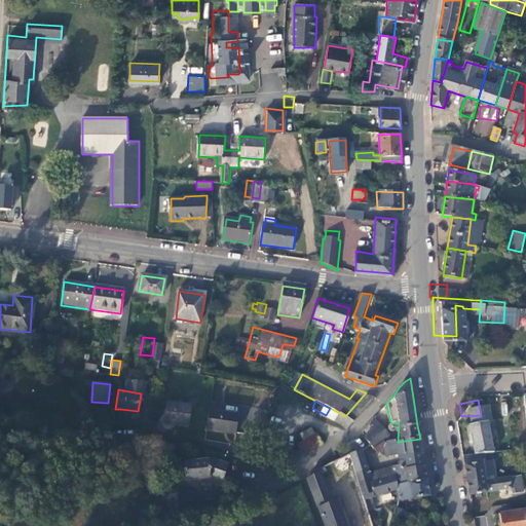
[(9,403),(0,402),(0,417),(8,418),(9,403)]
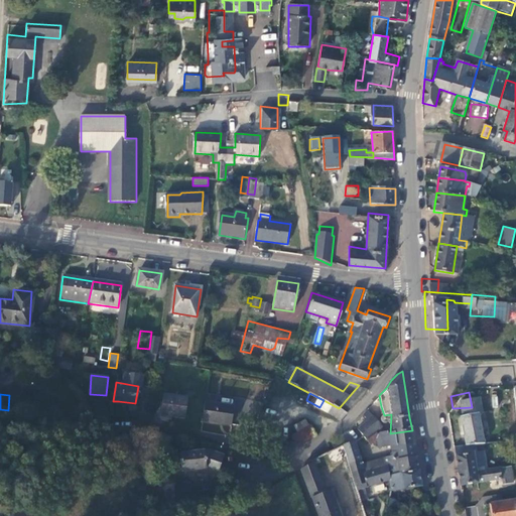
[(173,417),(184,418),(186,398),(163,396),(161,416),(173,417)]
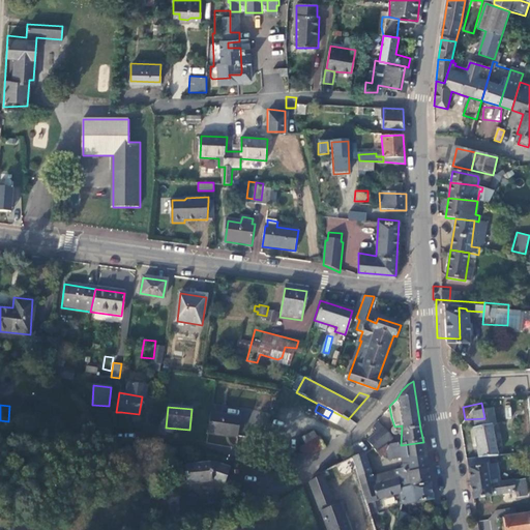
[(240,416),(209,411),(207,430),(222,433),(237,435),(240,416)]
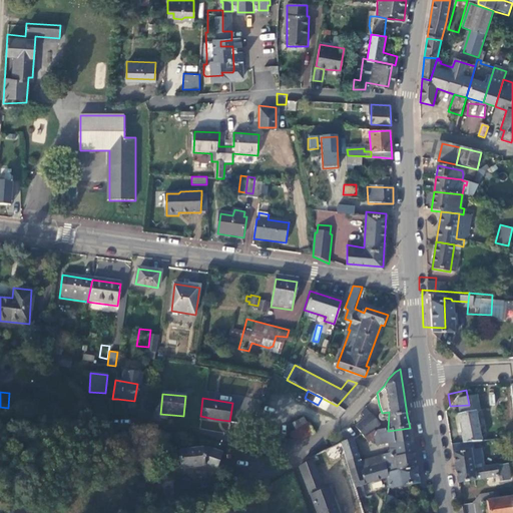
[(330,413),(337,406),(322,398),(318,405),(330,413)]
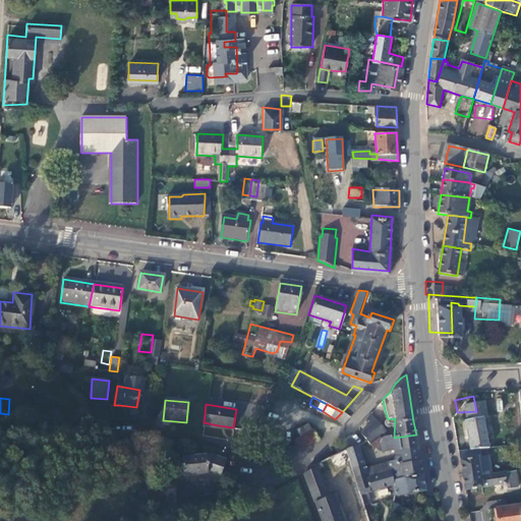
[(477,411),(476,411),(457,412),(458,415),(456,415),(462,444),(479,442),(473,412),(477,411)]
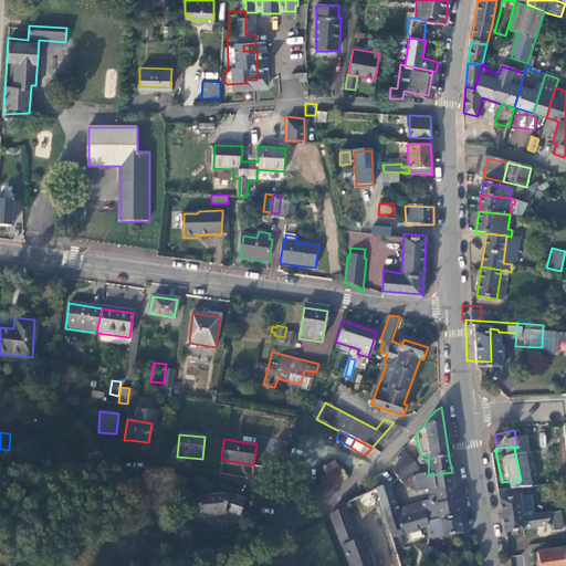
[(418,469),(401,450),(398,456),(402,461),(391,472),(401,483),(410,475),(417,470),(418,469)]
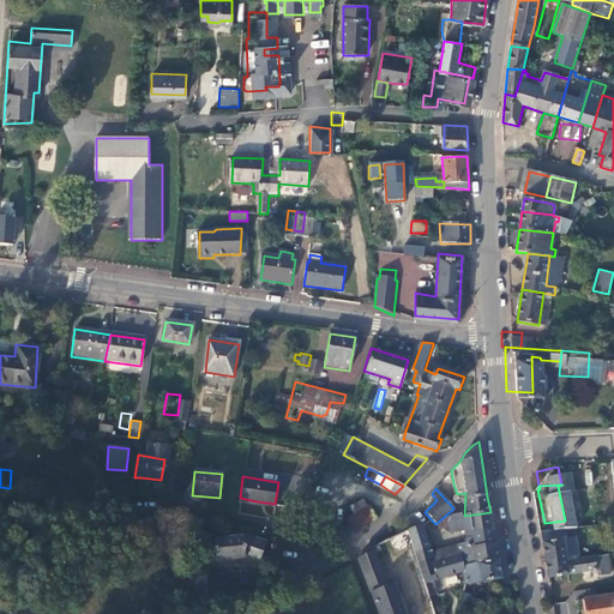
[(341,500),(344,507),(359,500),(354,493),(341,500)]
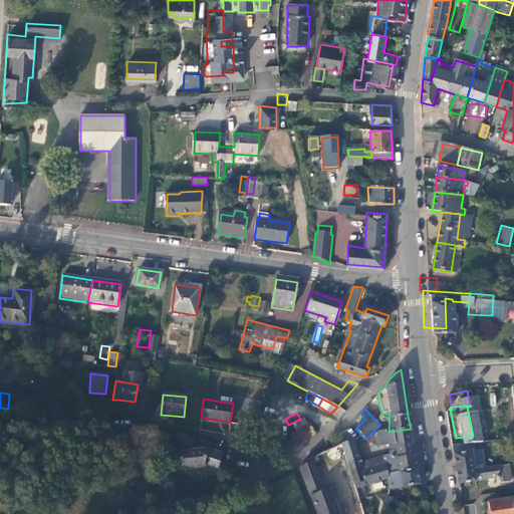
[(300,419),(288,425),(282,429),(287,438),(305,429),(300,419)]
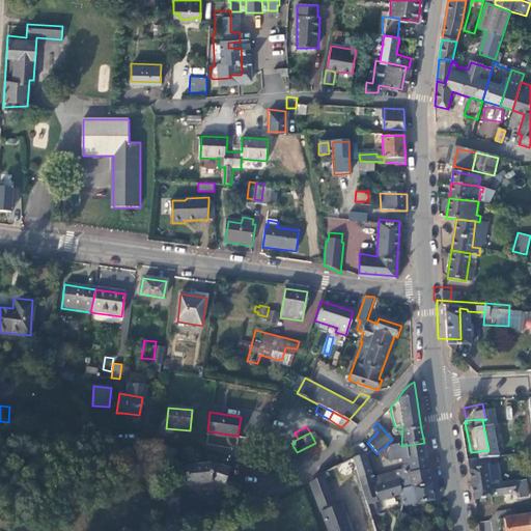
[(426,457),(424,443),(401,446),(395,447),(395,445),(392,446),(390,446),(387,448),(385,446),(376,453),(381,458),(384,455),(385,458),(387,457),(388,460),(390,462),(401,460),(401,462),(426,457)]
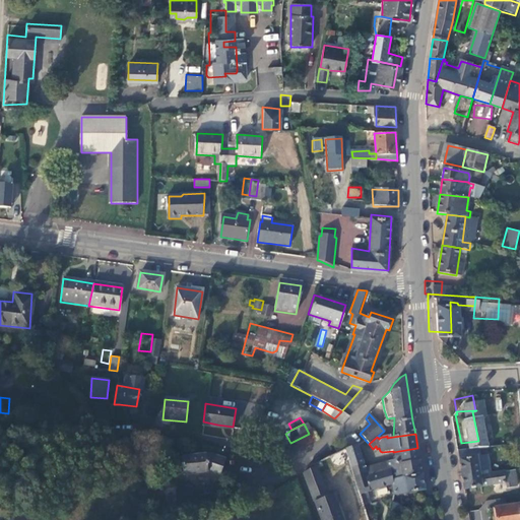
[(362,465),(355,446),(344,450),(345,454),(350,469),(362,465)]
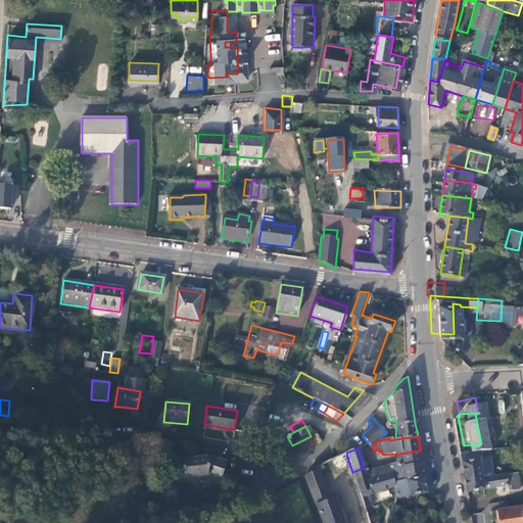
[(424,478),(420,450),(395,455),(397,463),(390,465),(391,474),(392,482),(424,478)]
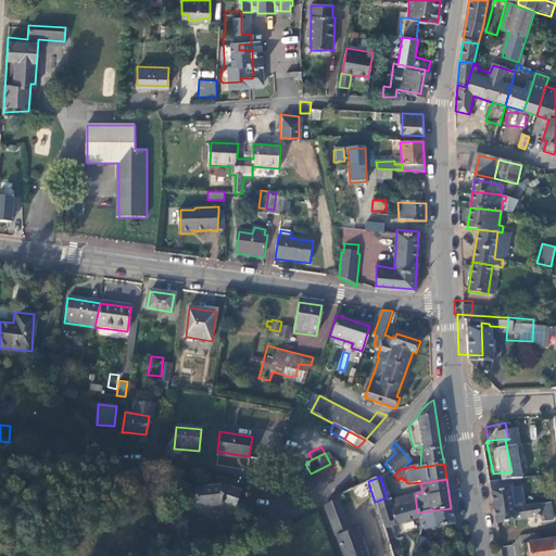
[(504,503),(501,482),(481,484),(487,518),(505,515),(504,503)]
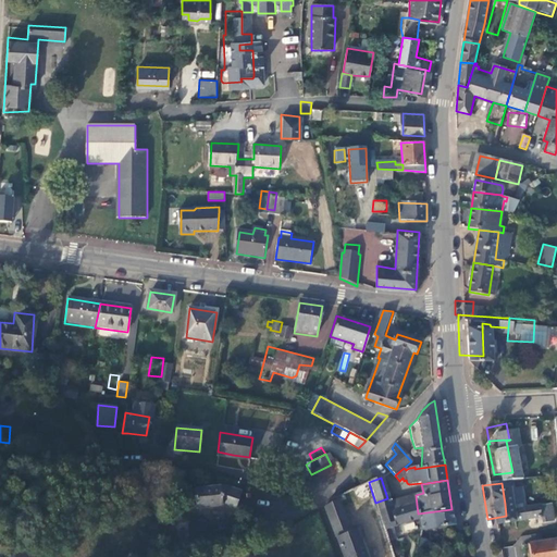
[(220,487),(201,490),(190,492),(192,505),(187,506),(188,511),(194,510),(200,509),(227,506),(239,510),(239,493),(232,490),(225,487),(220,487)]
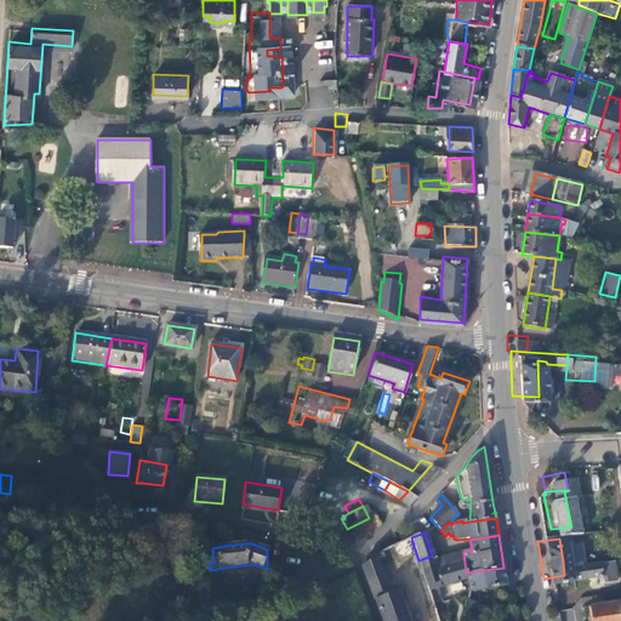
[(443,569),(465,563),(463,552),(439,558),(439,559),(443,569)]
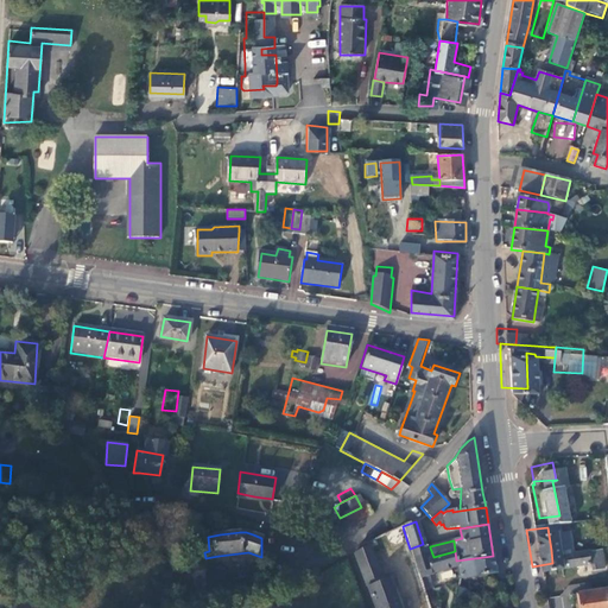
[(424,549),(423,544),(410,549),(412,558),(426,555),(428,558),(434,557),(430,548),(424,549)]
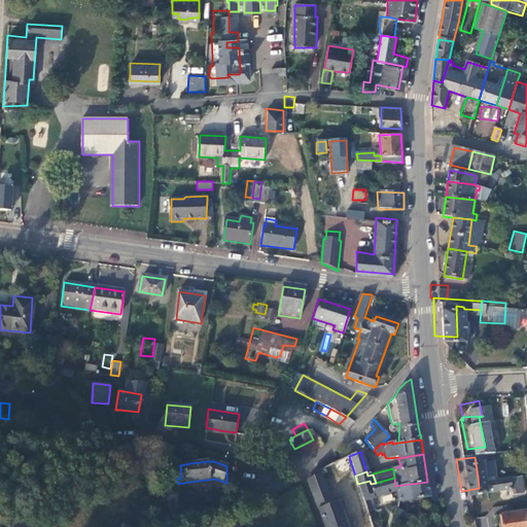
[(512,471),(478,477),(479,488),(505,484),(506,489),(515,487),(512,471)]
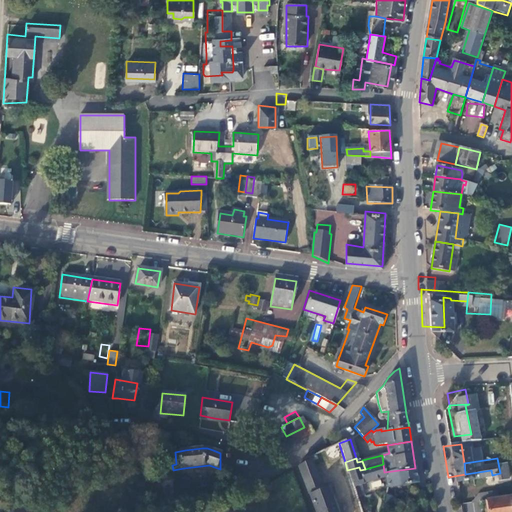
[(310,460),(298,467),(315,511),(335,511),(327,488),(321,490),(310,460)]
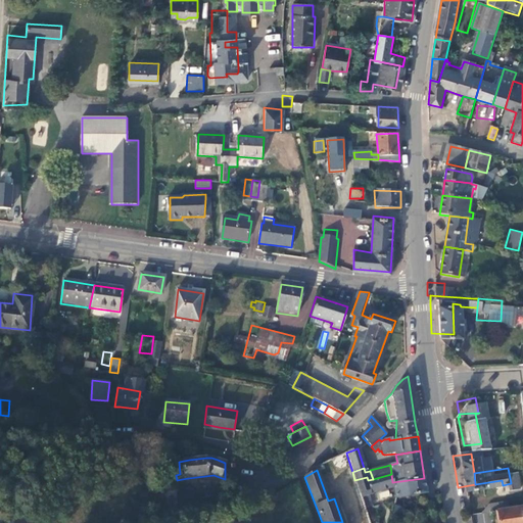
[(392,482),(391,474),(373,479),(368,480),(367,477),(354,480),(360,493),(370,490),(371,494),(393,487),(392,482)]
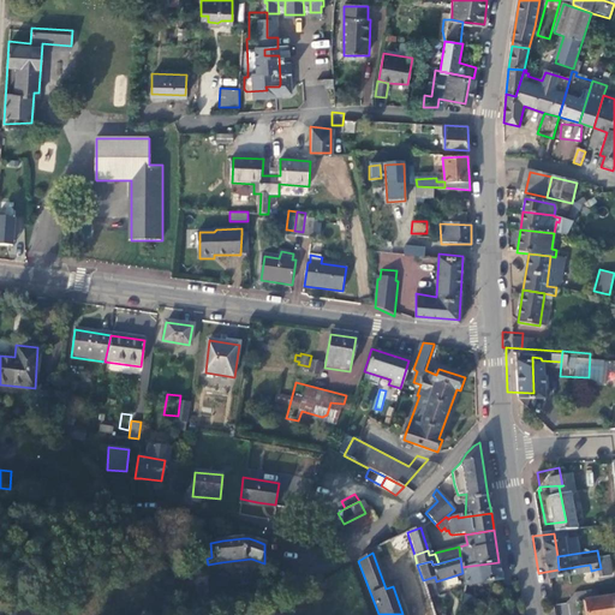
[(501,580),(499,562),(461,567),(463,573),(465,586),(501,580)]
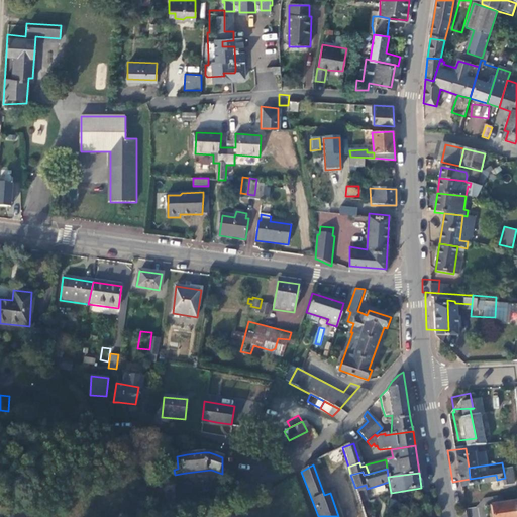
[(231,495),(231,488),(220,490),(221,498),(231,495)]
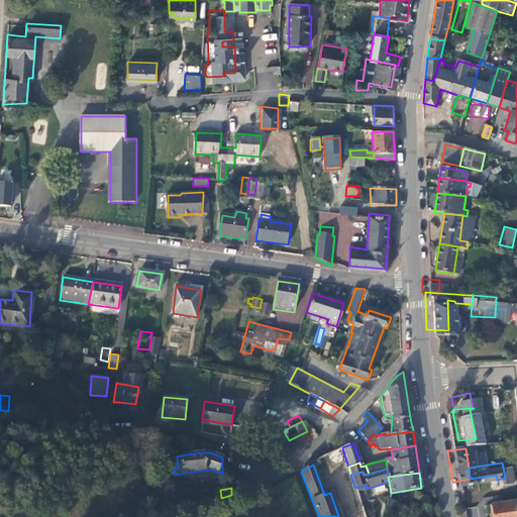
[(510,516),(508,495),(479,500),(482,516),(510,516)]
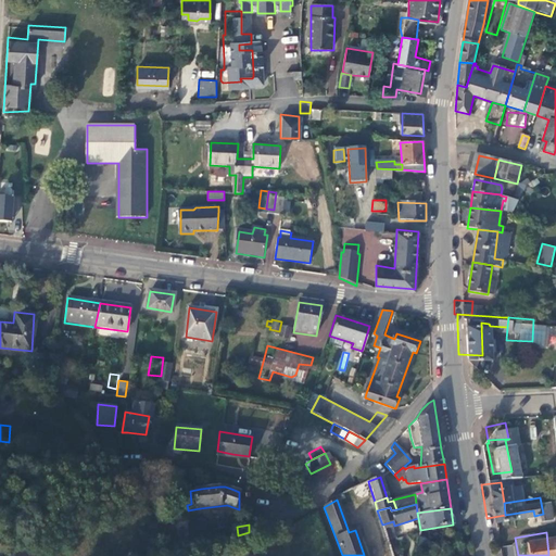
[(427,540),(418,538),(416,551),(425,552),(427,540)]
